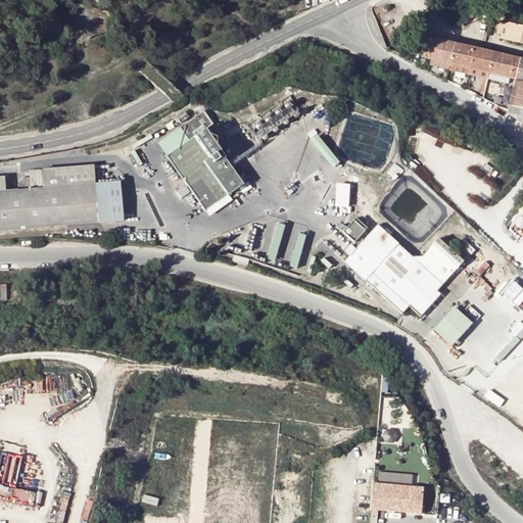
[(522,29),(509,26),(505,41),(522,45),(522,29)]
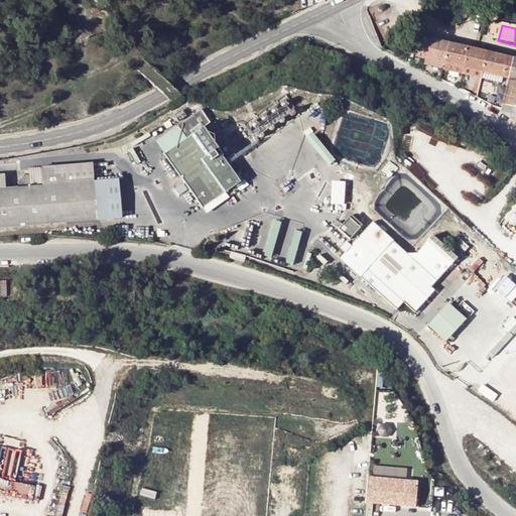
[(430,40),(420,37),(416,56),(426,58),(430,40)]
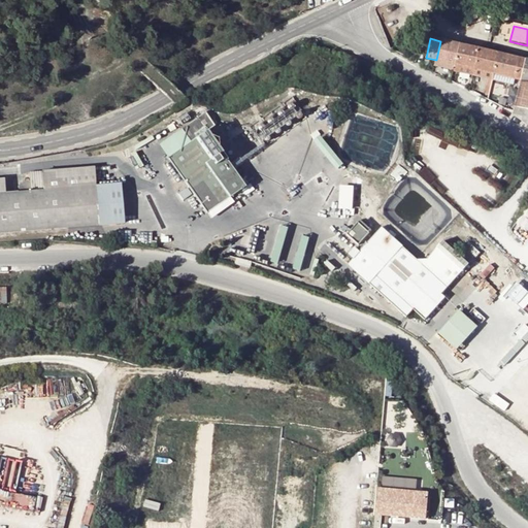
[(459,45),(440,41),(436,60),(455,64),(459,45)]
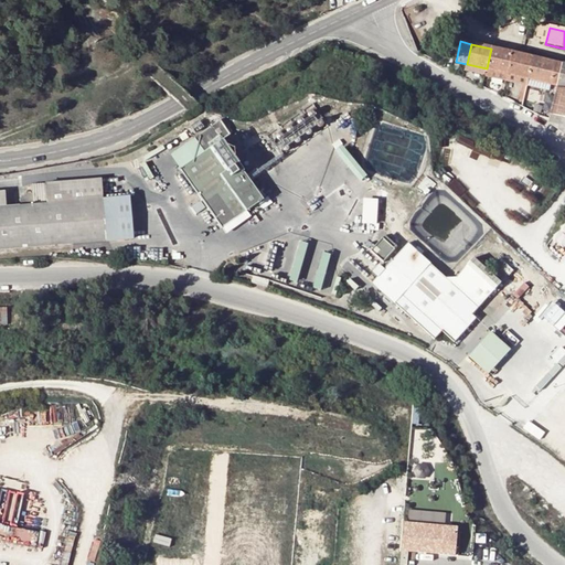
[(491,49),(487,68),(508,74),(513,53),(491,49)]
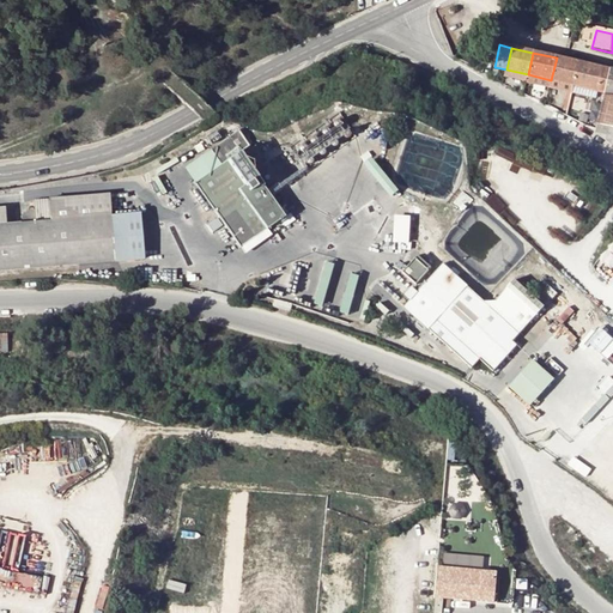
[(580,64),(557,58),(551,80),(558,82),(575,86),(580,64)]
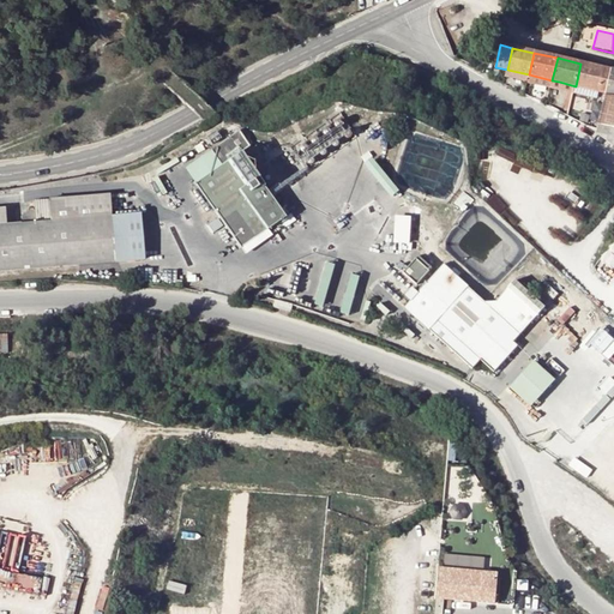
[(606,92),(611,71),(581,64),(576,86),(596,91),(606,92)]
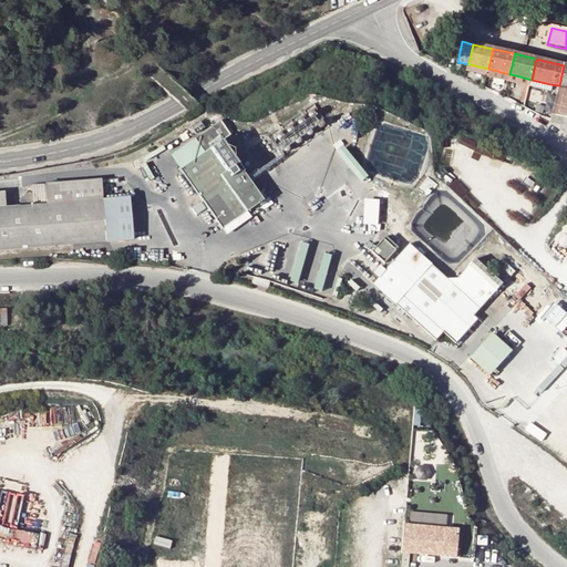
[(468,64),(467,70),(487,75),(488,69),(468,64)]
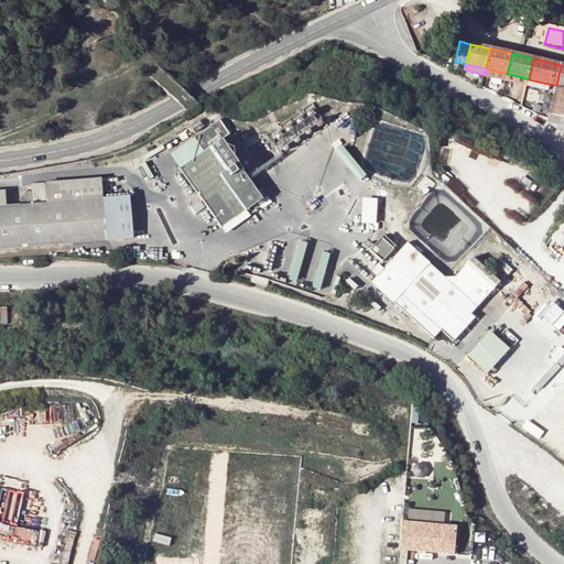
[(563,65),(561,65),(556,85),(552,102),(548,119),(548,122),(563,133),(563,65)]
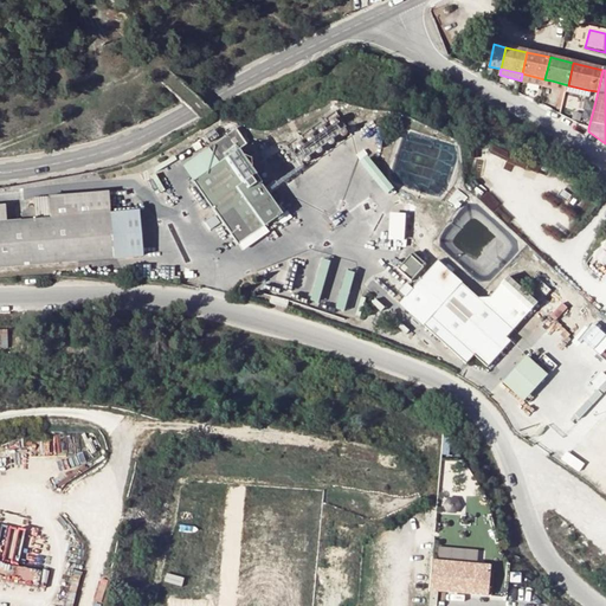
[(522,73),(521,81),(543,85),(545,79),(522,73)]
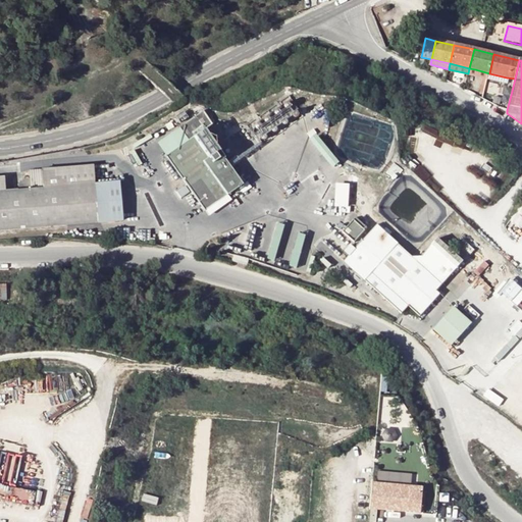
[(469,68),(468,73),(488,79),(489,73),(475,69),(469,68)]
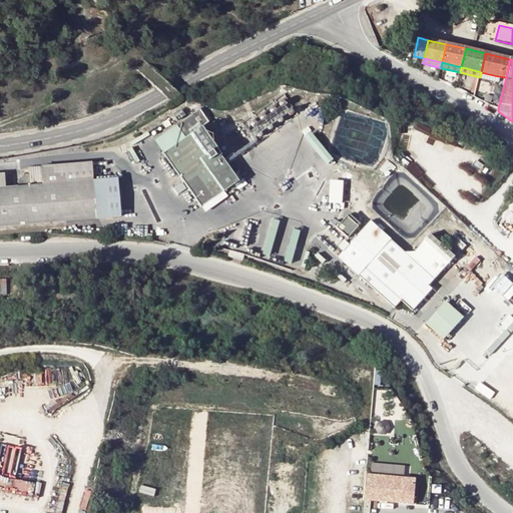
[(480,77),(479,78),(497,82),(498,76),(481,72),(480,77)]
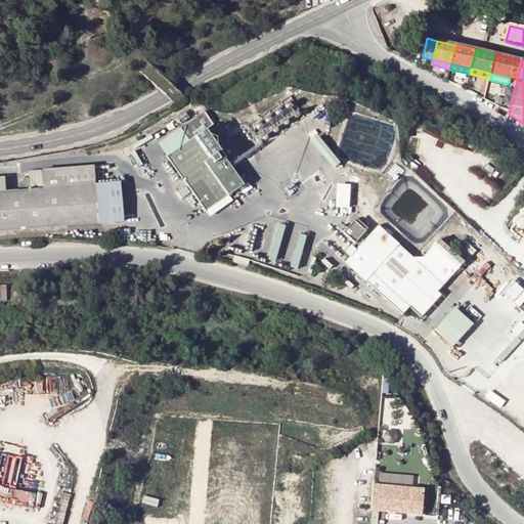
[(157,142),(167,157),(210,217),(232,201),(229,195),(243,185),(205,130),(212,125),(204,113),(180,128),(157,142)]
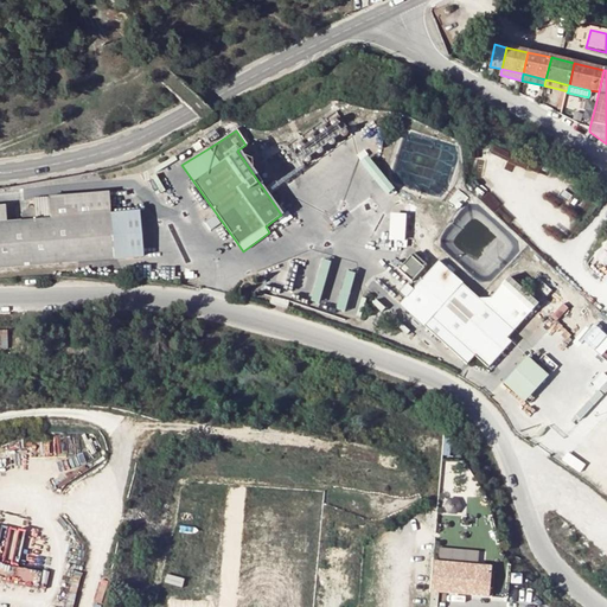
[(369,154),(362,160),(388,195),(395,189),(369,154)]
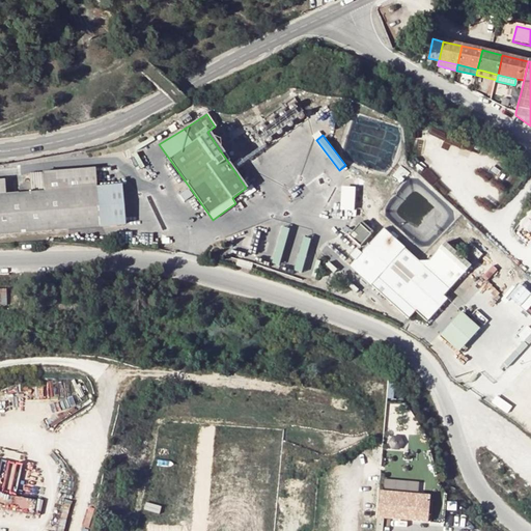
[(43,172),(44,192),(95,188),(94,168),(43,172)]
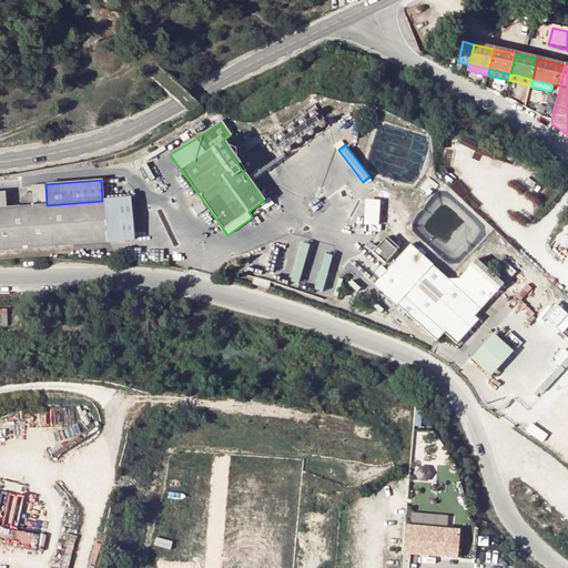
[(381,200),(365,199),(364,225),(379,226),(381,200)]
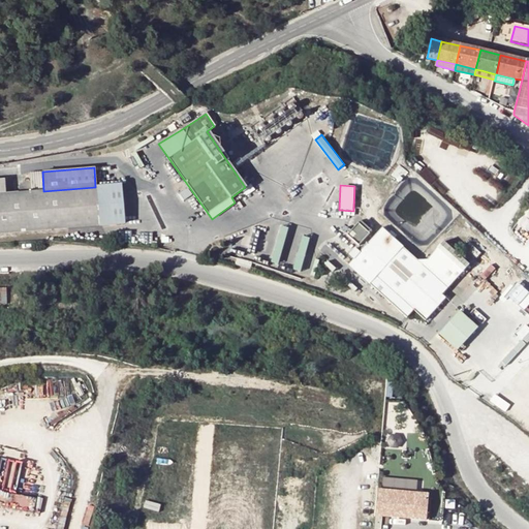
[(120,186),(95,187),(98,226),(122,224),(120,186)]
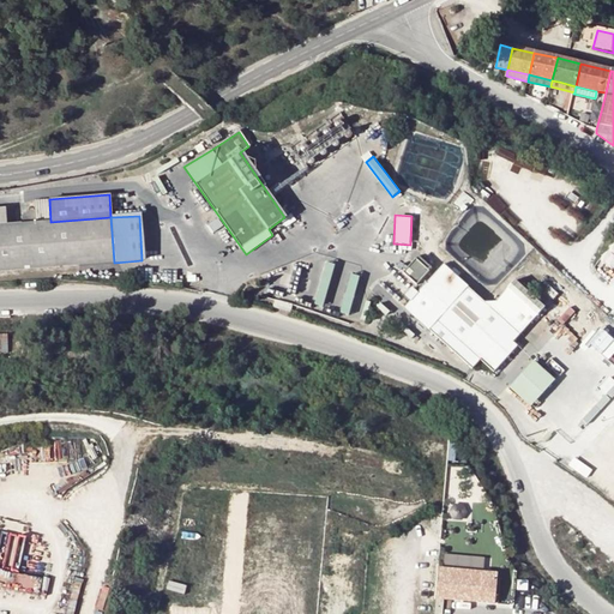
[(0,226),(0,272),(114,263),(110,217),(50,222),(5,226),(0,226)]
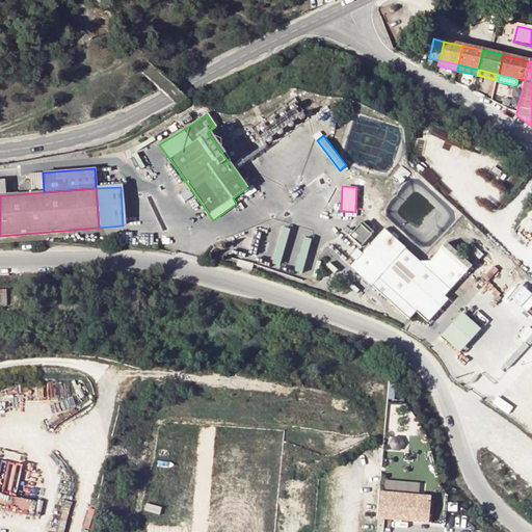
[(374,232),(364,221),(350,235),(361,245),(374,232)]
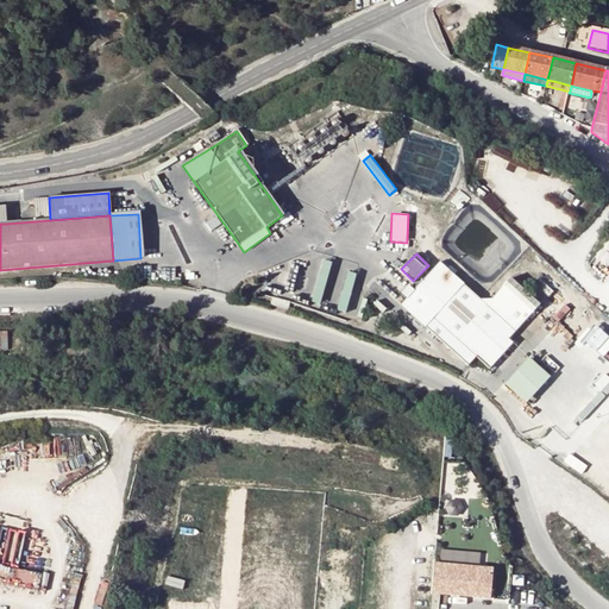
[(333,262),(322,259),(309,302),(320,306),(333,262)]
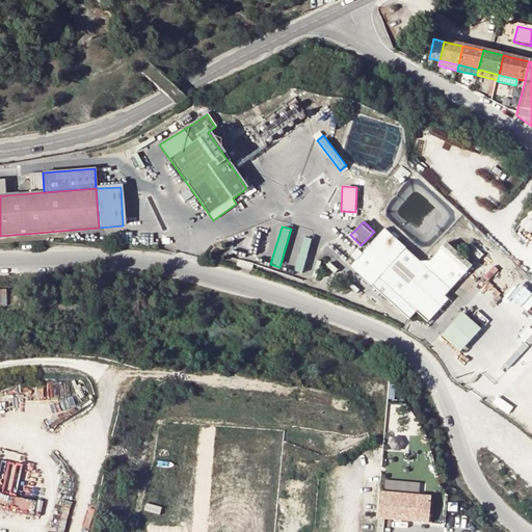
[(376,234),(349,264),(409,317),(416,310),(428,319),(449,296),(446,293),(472,265),(453,248),(436,267),(410,266),(382,240),(383,238),(378,234),(377,235),(376,234)]
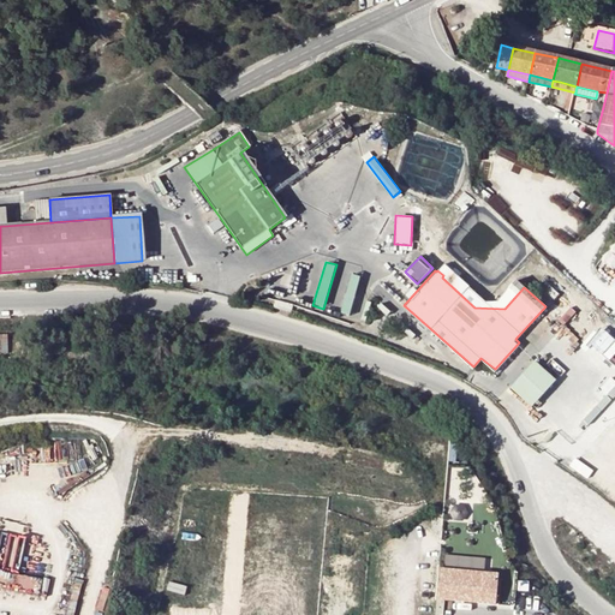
[(360,276),(351,274),(341,312),(351,315),(360,276)]
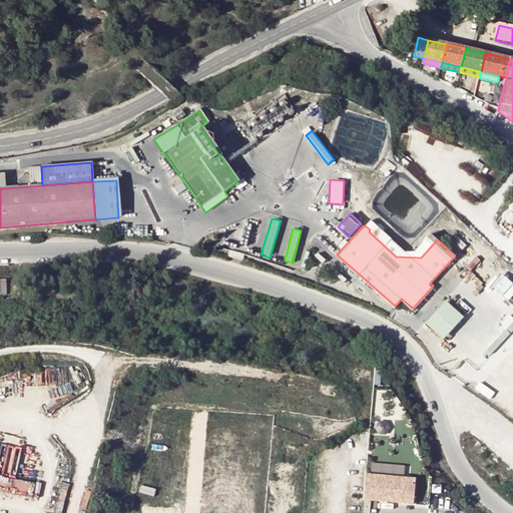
[(245,253),(230,249),(228,257),(243,261),(245,253)]
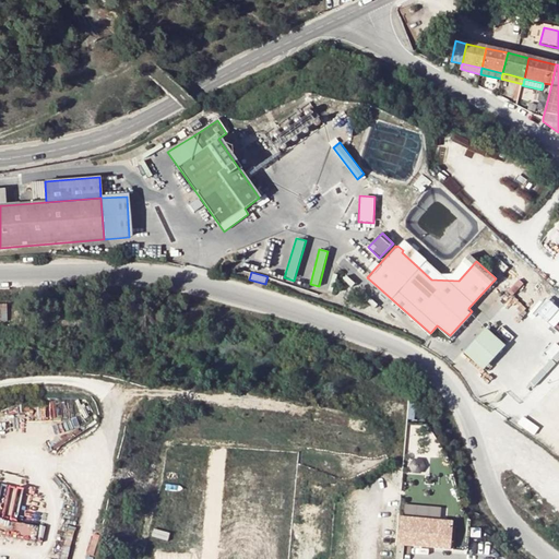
[(558,331),(558,307),(551,301),(539,314),(558,331)]
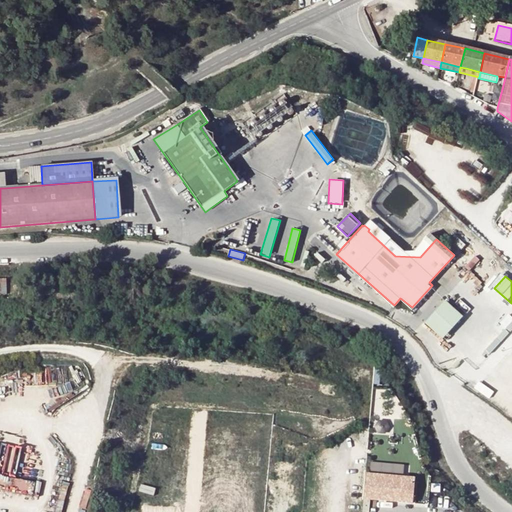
[(464,317),(445,300),(425,323),(444,339),(464,317)]
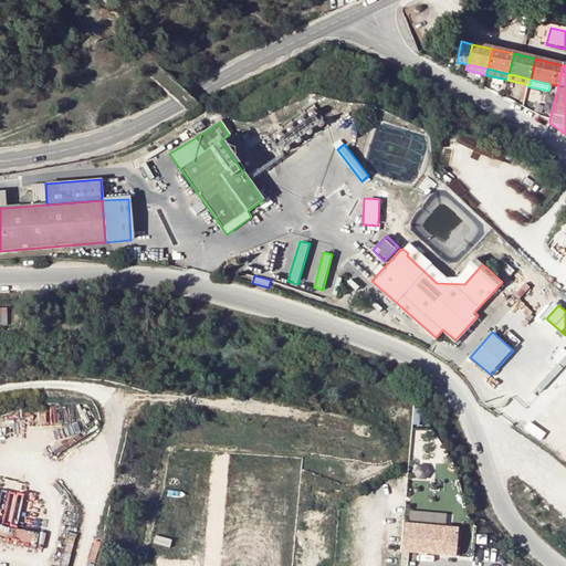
[(411,520),(428,522),(429,513),(412,511),(411,520)]
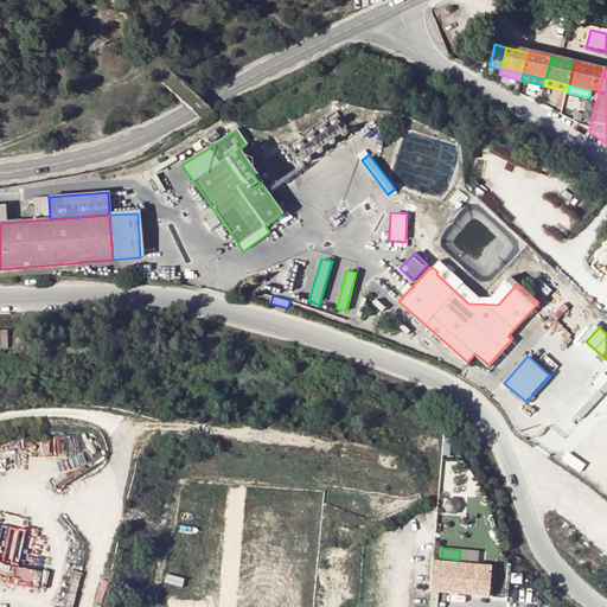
[(496,563),(435,557),(432,590),(492,596),(496,563)]
